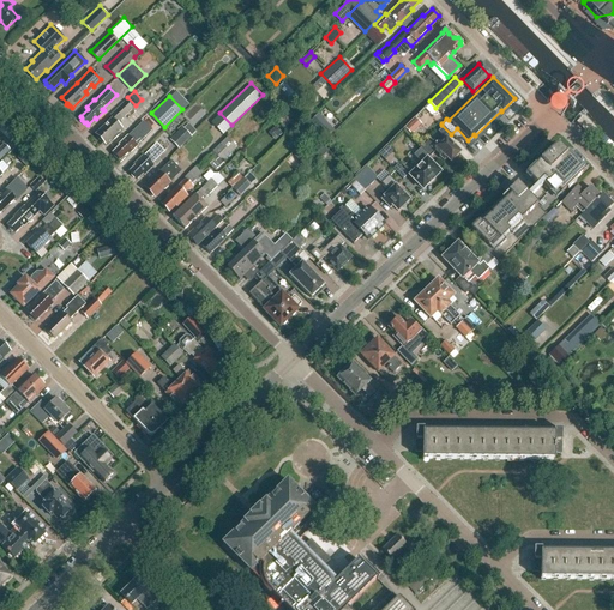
[(127,113),(133,107),(126,100),(109,115),(112,118),(96,133),(107,143),(114,137),(115,138),(119,133),(118,132),(122,127),(118,122),(127,113)]
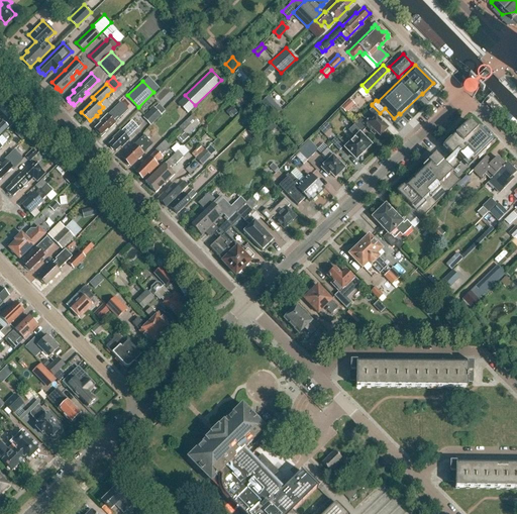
[(269,95),(262,101),(275,115),(282,108),(269,95)]
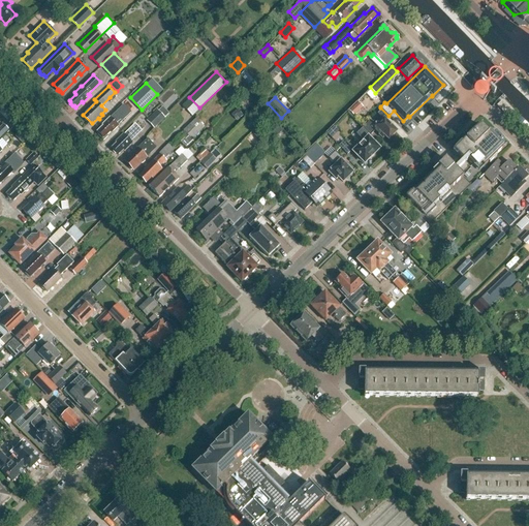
[(507,114),(511,110),(501,98),(497,102),(507,114)]
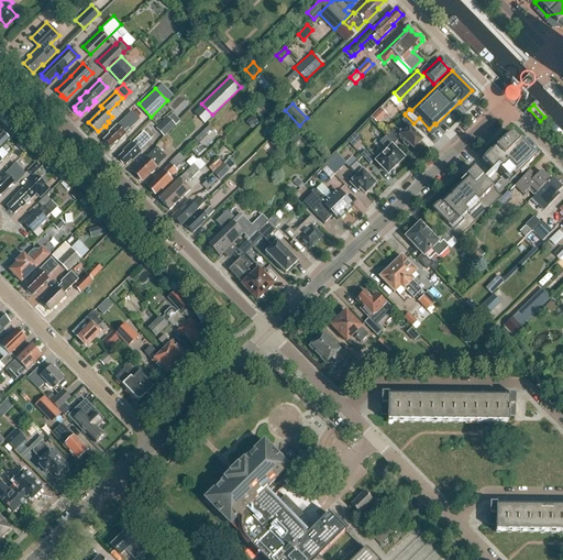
[(371,117),(375,122),(385,112),(381,108),(371,117)]
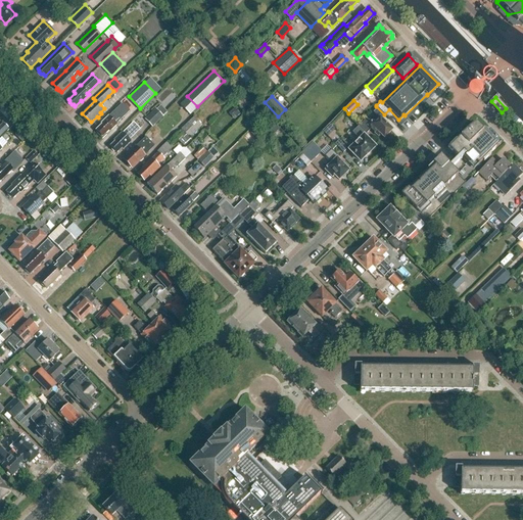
[(98,130),(97,132),(102,137),(106,133),(110,128),(112,128),(117,124),(116,123),(130,109),(123,101),(109,114),(108,114),(101,123),(102,124),(97,129),(98,130)]
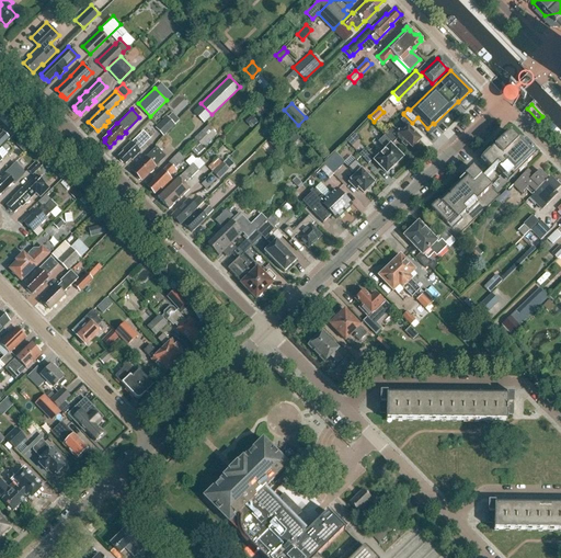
[(167,114),(156,125),(163,134),(175,123),(174,122),(179,117),(172,111),(168,115),(167,114)]
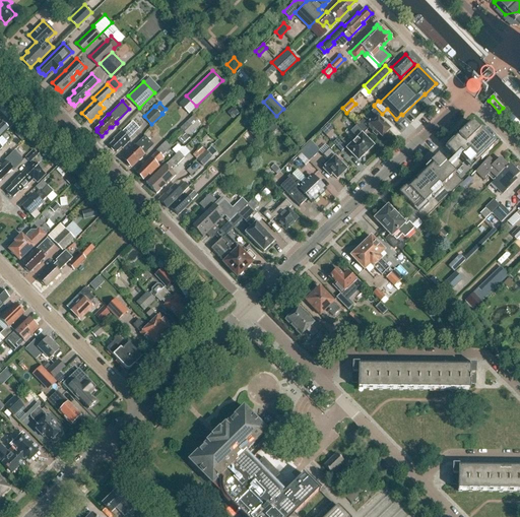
[(234,106),(228,111),(234,117),(239,112),(234,106)]
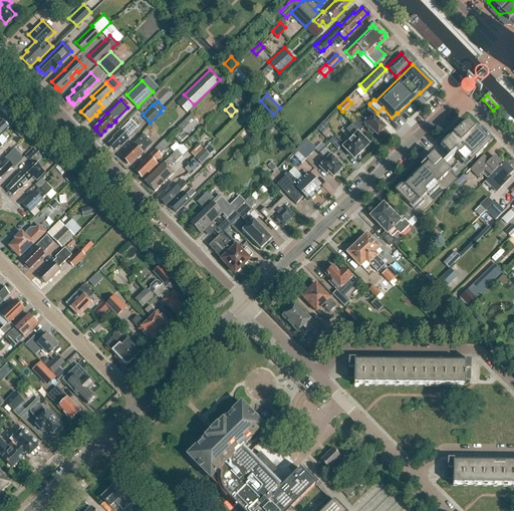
[(374,114),(377,112),(369,104),(365,109),(371,115),(366,119),(364,117),(363,118),(361,116),(360,117),(358,115),(351,121),(359,130),(362,126),(370,134),(372,132),(375,135),(384,126),(377,119),(378,118),(374,114)]
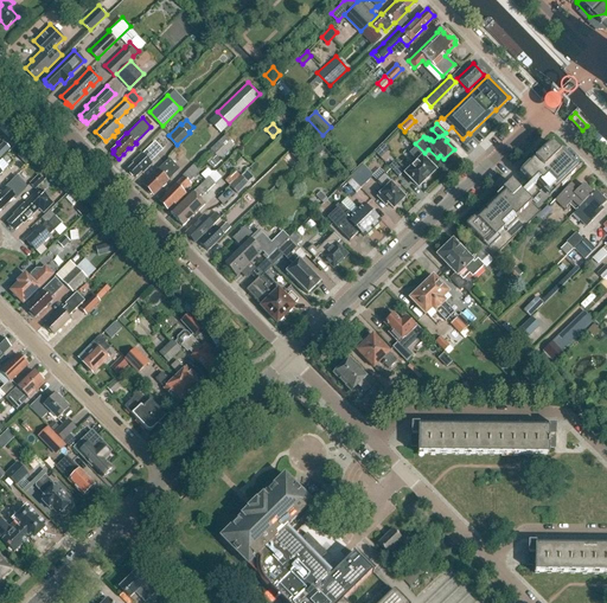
[(166,207),(167,209),(177,199),(180,198),(186,193),(183,190),(191,183),(189,180),(208,161),(212,166),(221,159),(221,158),(235,143),(224,133),(217,140),(210,147),(211,148),(208,152),(206,151),(196,162),(195,161),(183,173),(184,175),(177,183),(176,183),(165,193),(166,194),(160,200),(161,201),(163,206),(166,207)]
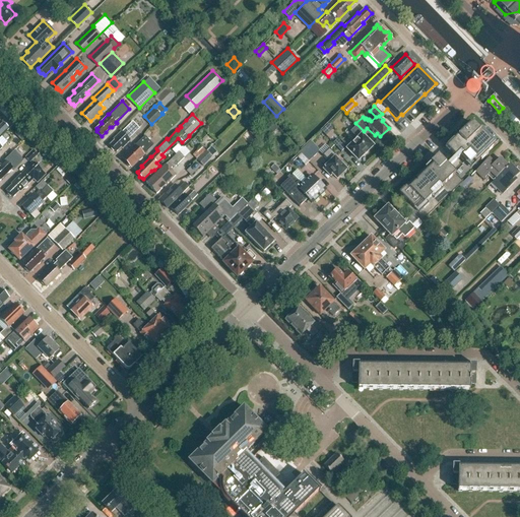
[(256,120),(248,129),(255,136),(264,128),(256,120)]
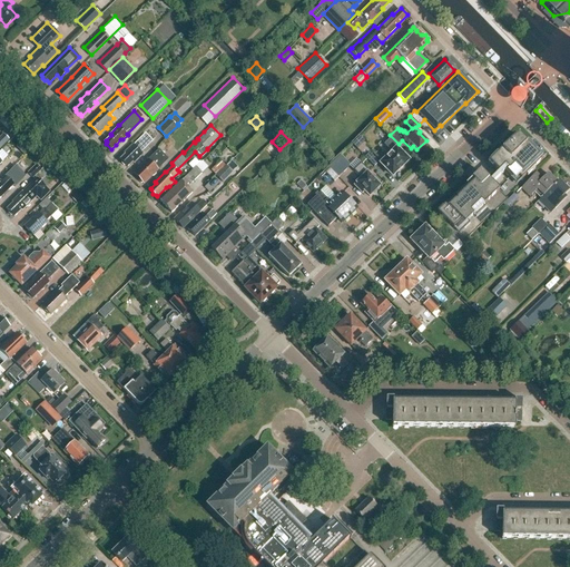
[(126,164),(128,165),(135,158),(136,159),(143,153),(141,150),(153,139),(146,133),(135,144),(134,144),(125,152),(126,153),(120,158),(123,159),(123,162),(124,164),(126,164)]
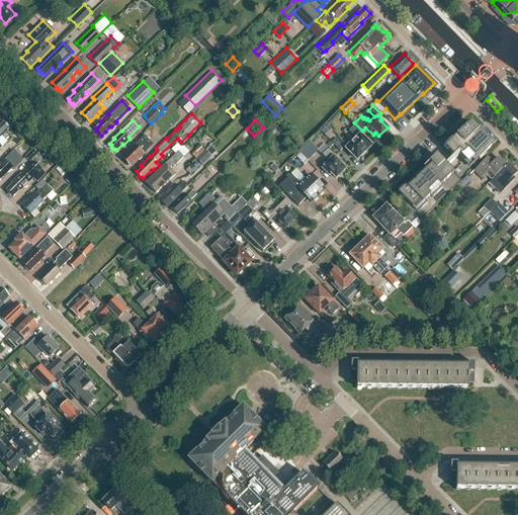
[(268,134),(276,125),(273,121),(265,130),(268,134)]
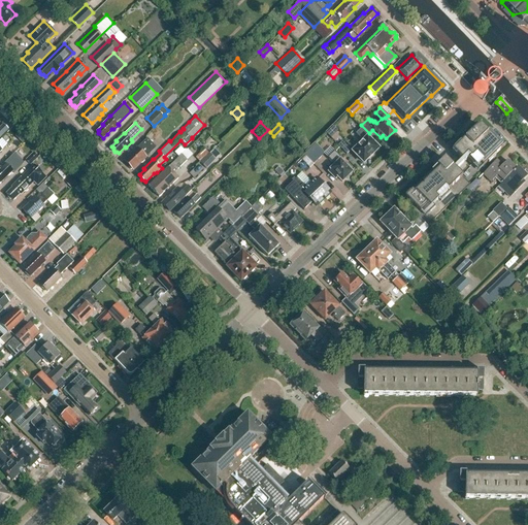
[(367,135),(369,133),(361,125),(354,132),(361,139),(359,141),(360,141),(351,151),(362,162),(378,146),(367,135)]
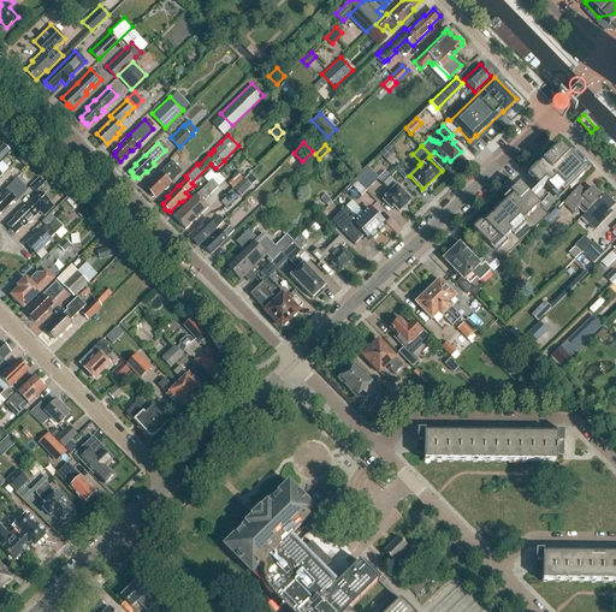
[(36,154),(28,147),(18,156),(25,165),(36,154)]
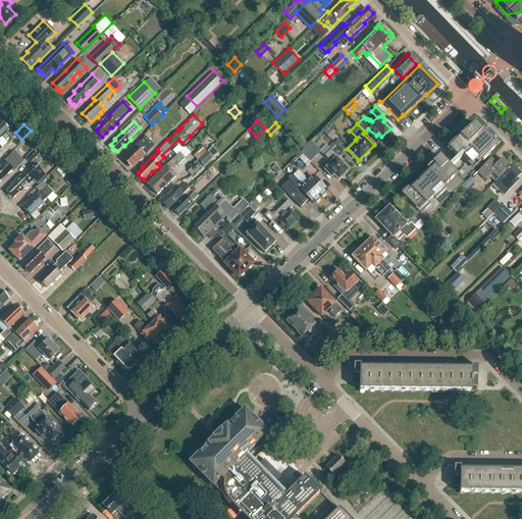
[(342,140),(327,124),(321,131),(335,146),(342,140)]
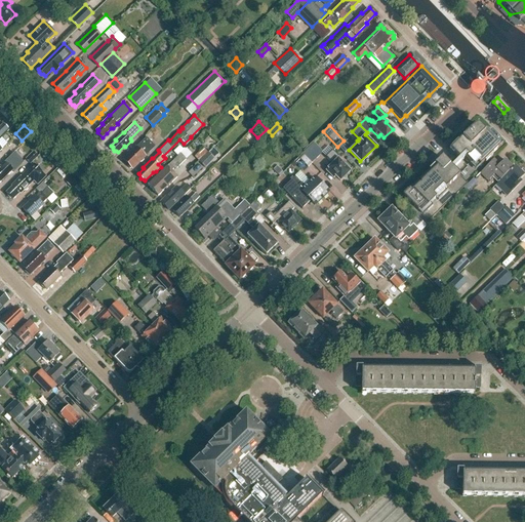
[(469,129),(456,142),(452,146),(455,149),(469,162),(473,158),(479,164),(484,160),(485,161),(492,154),(491,153),(500,144),(496,139),(498,137),(491,130),(486,135),(476,125),(469,130),(469,129)]
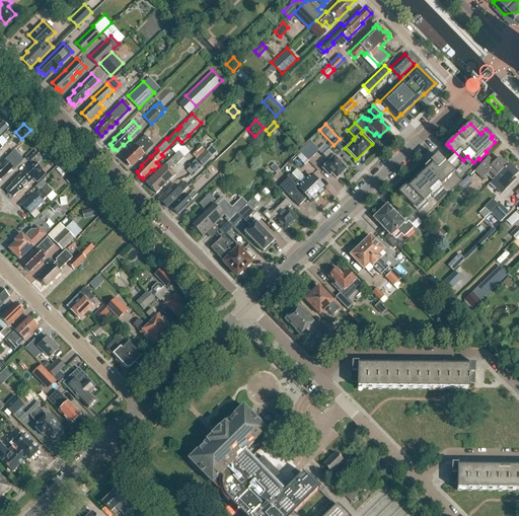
[(154,144),(145,135),(135,144),(122,157),(125,160),(126,160),(127,161),(127,162),(129,165),(130,165),(131,166),(139,159),(140,158),(142,156),(143,155),(144,153),(154,144)]
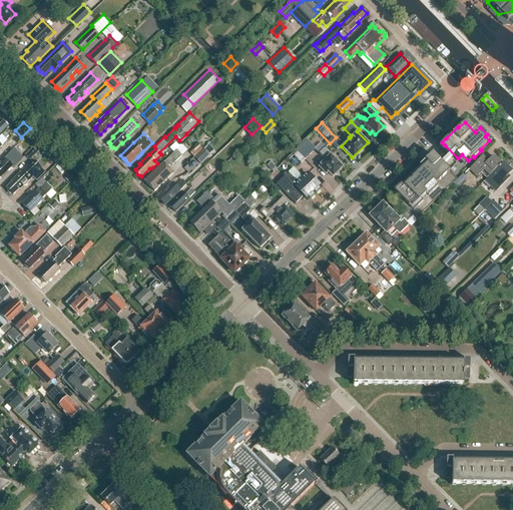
[(306,138),(295,148),(304,158),(315,147),(306,138)]
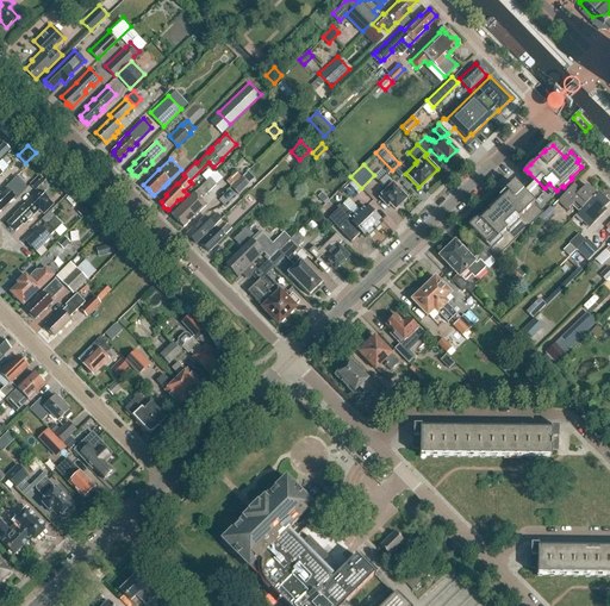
[(204,170),(207,176),(216,172),(212,166),(204,170)]
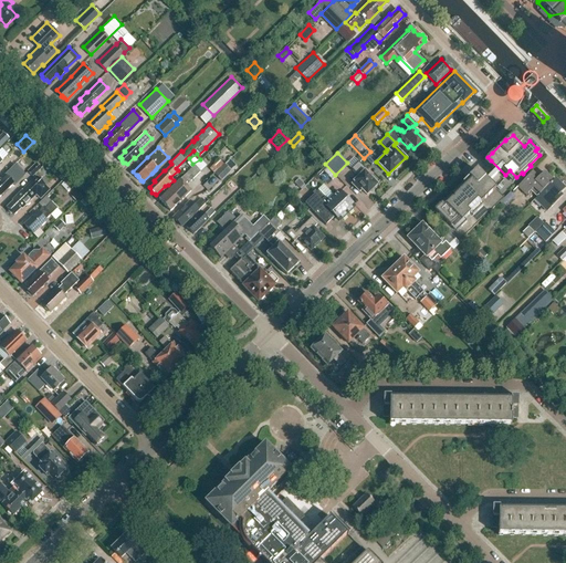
[(230,157),(215,173),(221,179),(231,169),(230,169),(237,163),(230,157)]
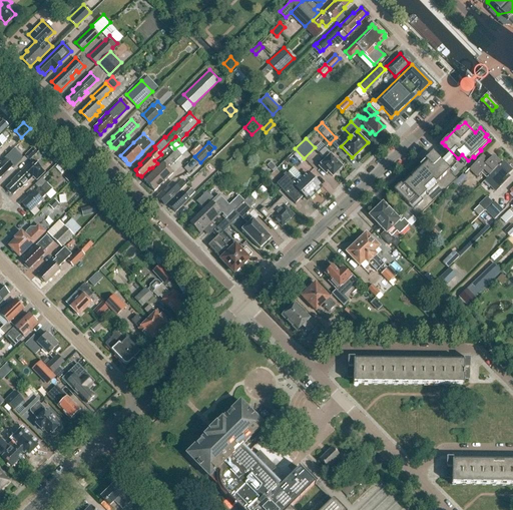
[(202,147),(198,143),(190,151),(194,155),(202,147)]
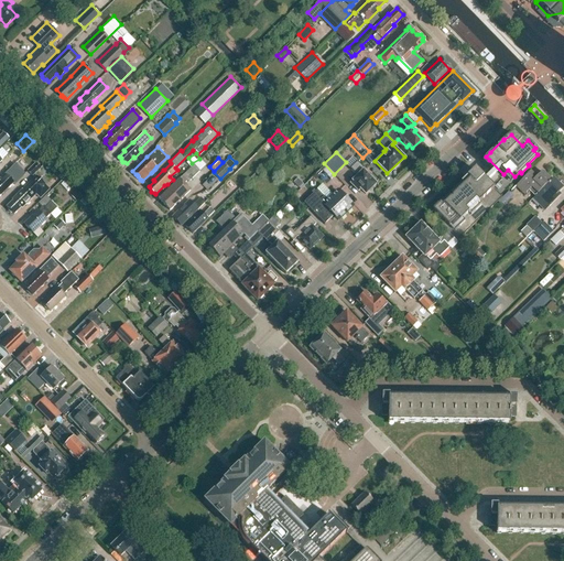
[(373,182),(377,179),(370,173),(367,175),(361,171),(364,168),(356,160),(349,168),(355,174),(349,181),(357,190),(359,189),(364,193),(366,191),(368,191),(372,187),(371,185),(373,183),(373,182)]
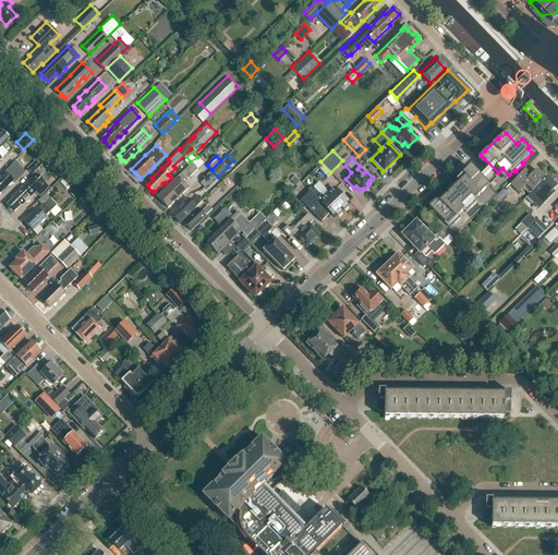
[(33,172),(40,165),(36,159),(27,167),(33,172)]
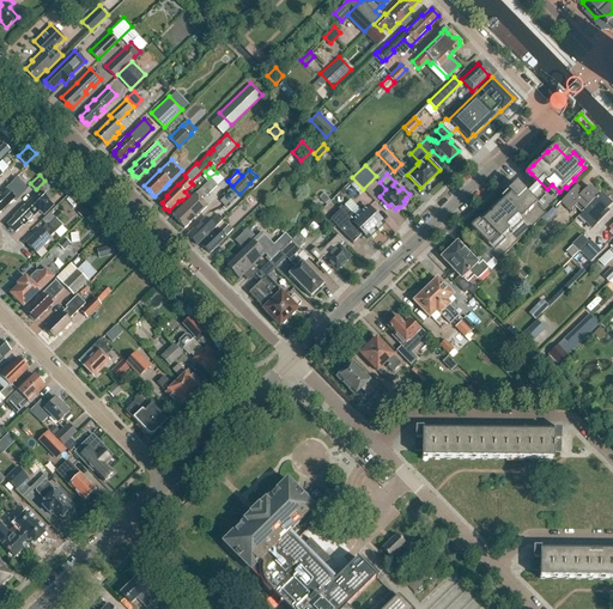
[(207,205),(200,198),(205,193),(207,194),(217,183),(216,183),(211,177),(174,214),(186,226),(207,205)]
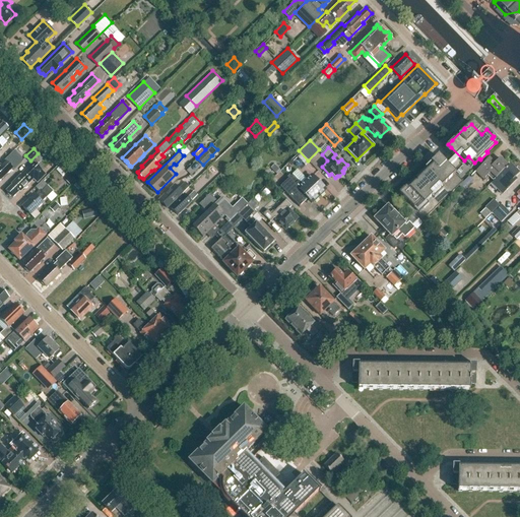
[(11,165),(18,157),(12,152),(5,159),(4,158),(1,163),(1,164),(0,165),(0,178),(8,171),(9,171),(10,170),(10,169),(12,167),(11,165)]
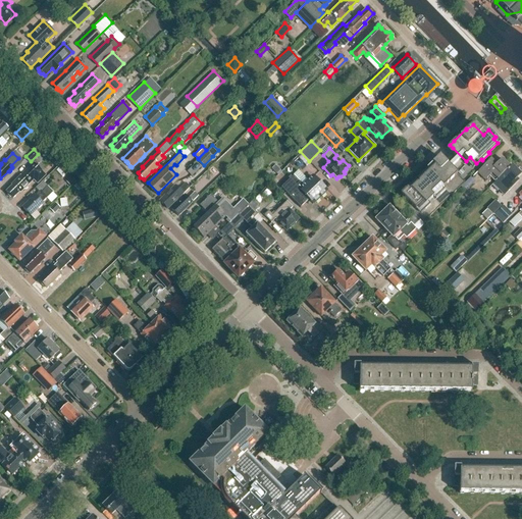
[(405,204),(413,212),(422,221),(464,180),(439,155),(400,193),(407,201),(405,204)]
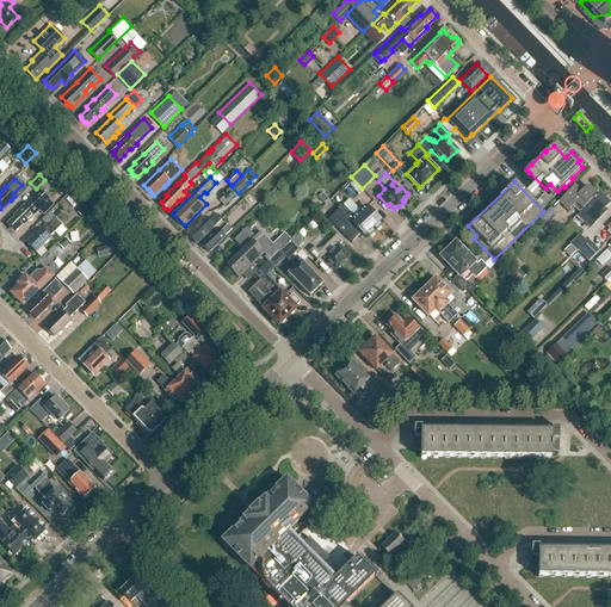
[(63,196),(71,189),(65,183),(57,190),(63,196)]
